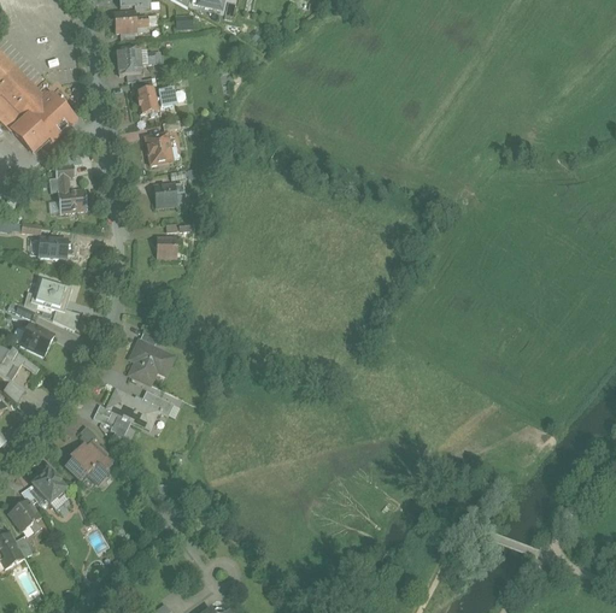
[(133,7),(134,10),(150,10),(148,0),(117,0),(118,7),(133,7)]
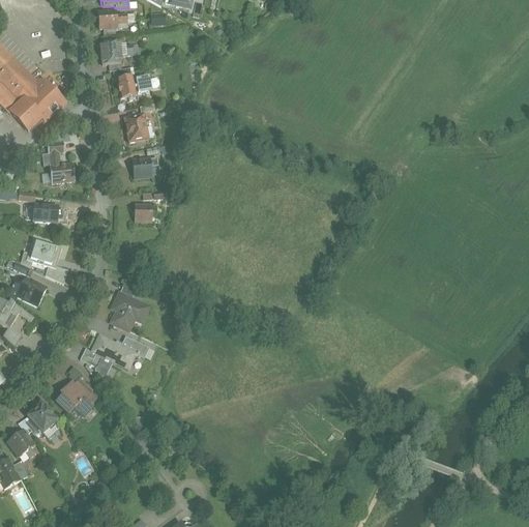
[(115,8),(96,9),(97,27),(115,26),(115,22),(125,22),(125,13),(115,15),(115,8)]
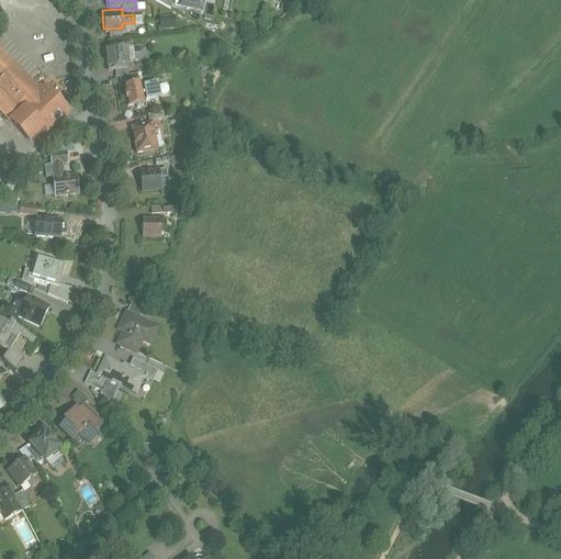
[(174,14),(159,15),(160,25),(175,24),(174,14)]
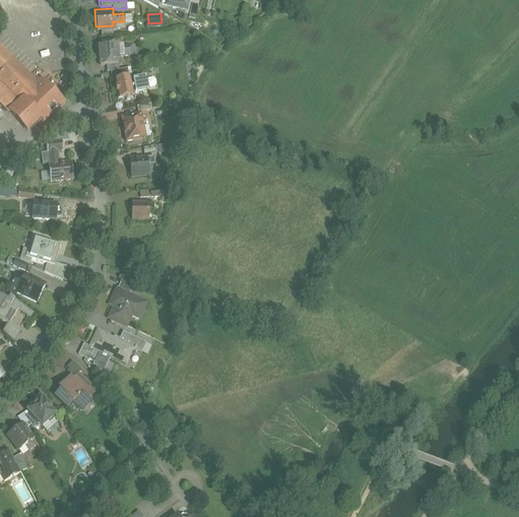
[(117,40),(98,42),(99,45),(98,45),(99,61),(100,61),(100,63),(118,62),(118,55),(130,54),(129,44),(117,45),(117,40)]
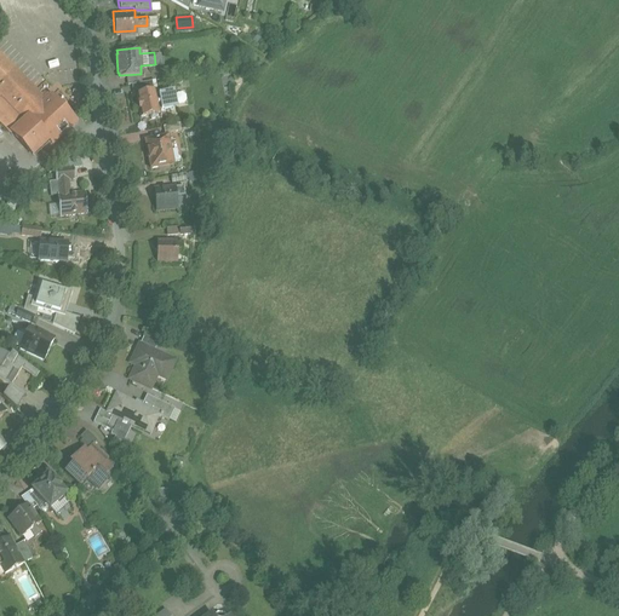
[(30,81),(0,50),(0,95),(16,110),(10,115),(17,124),(28,114),(46,98),(30,81)]
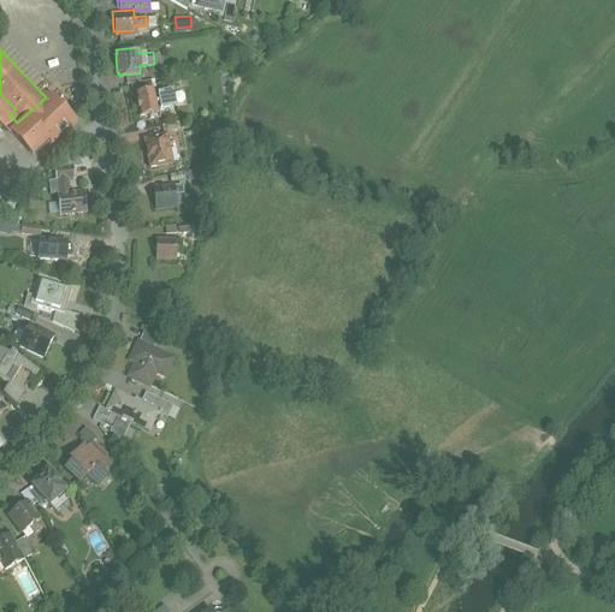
[(151,78),(130,82),(132,93),(135,93),(153,89),(151,78)]
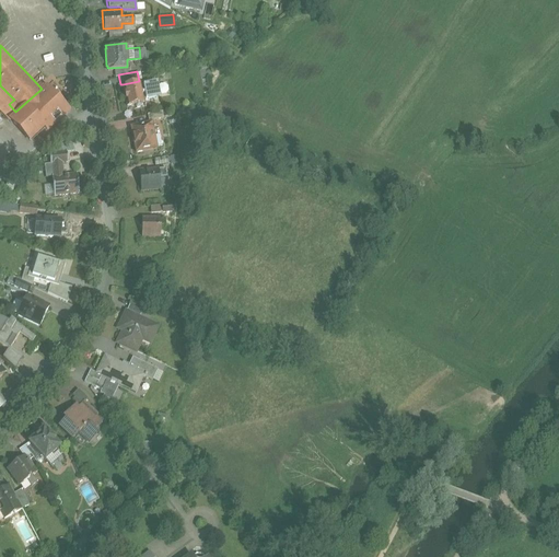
[(140,84),(139,81),(123,84),(127,104),(132,103),(134,106),(140,104),(140,102),(143,101),(142,97),(146,96),(146,97),(156,95),(153,81),(142,83),(142,84),(140,84)]
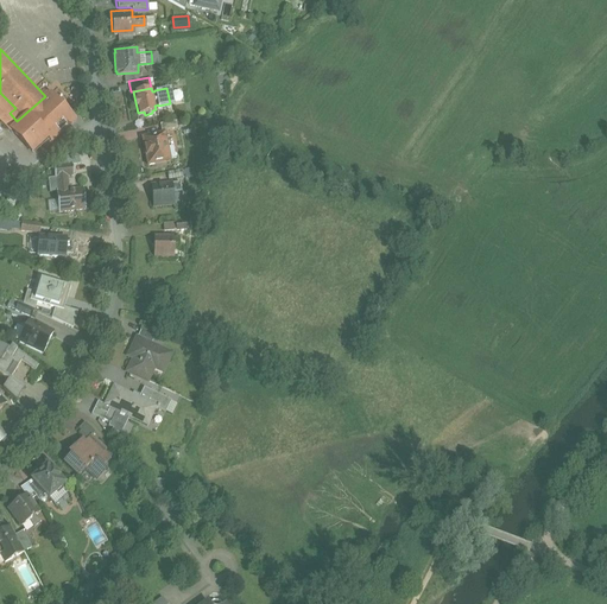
[(74,116),(50,91),(45,96),(27,112),(48,133),(48,134),(51,138),(74,116)]
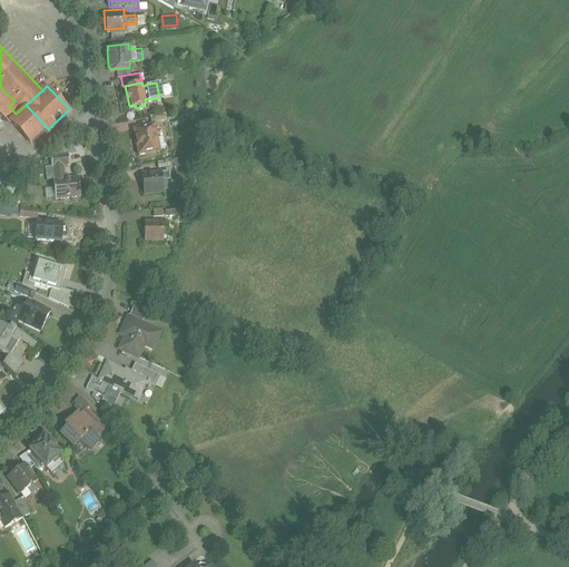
[(15,101),(0,87),(0,109),(10,120),(10,119),(16,114),(9,106),(15,101)]
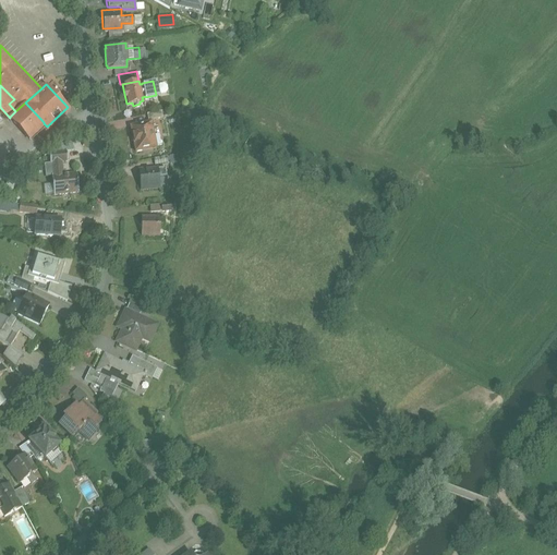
[(44,122),(25,103),(15,111),(10,117),(28,136),(44,123),(44,122)]
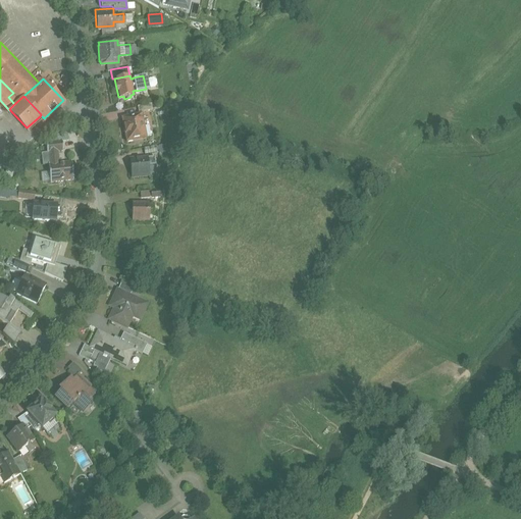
[(151,102),(137,105),(138,111),(152,108),(151,102)]
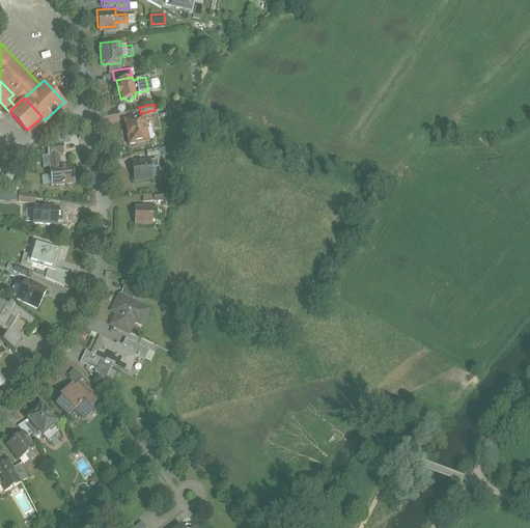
[(143,114),(123,118),(129,142),(148,139),(143,114)]
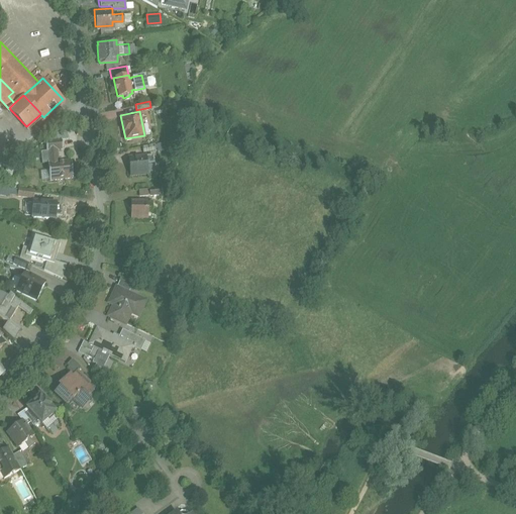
[(62,137),(45,139),(46,148),(47,148),(56,147),(63,146),(62,137)]
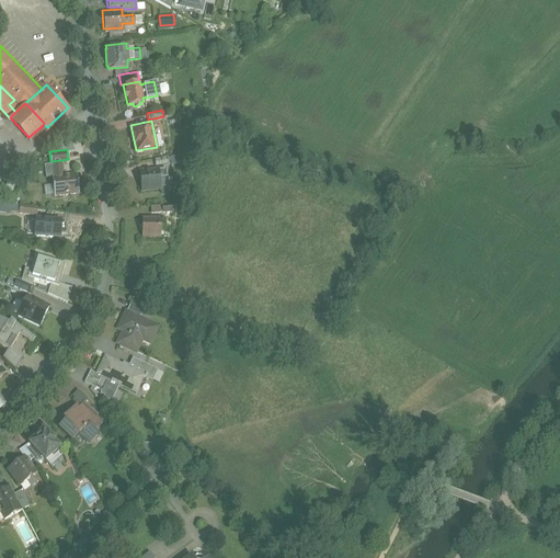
[(167,155),(153,157),(156,163),(168,161),(167,155)]
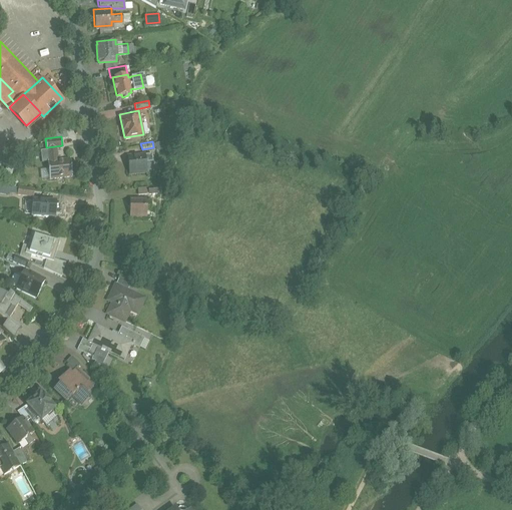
[(55,146),(47,147),(48,159),(47,159),(49,177),(72,174),(70,156),(58,158),(57,152),(55,152),(55,146)]
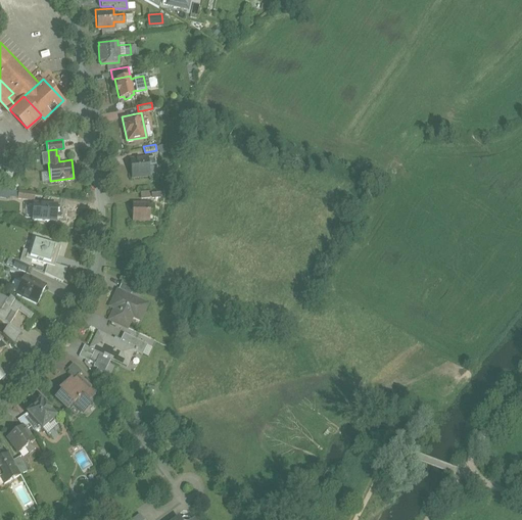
[(154,155),(130,158),(131,176),(149,174),(148,163),(155,163),(154,155)]
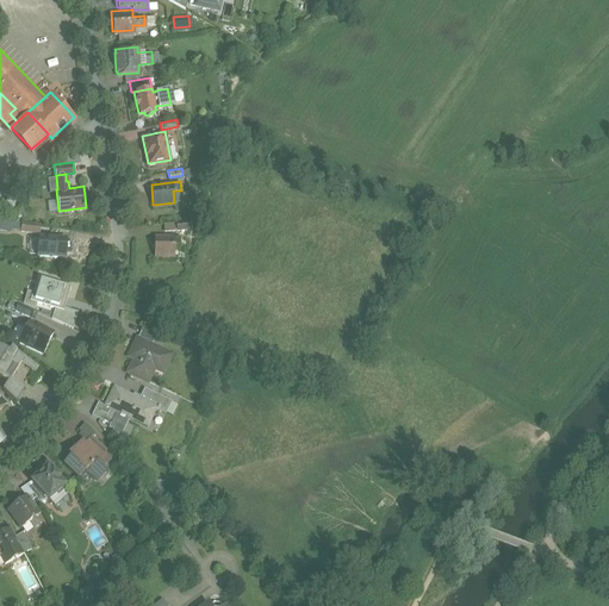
[(188,219),(175,220),(176,229),(190,227),(188,219)]
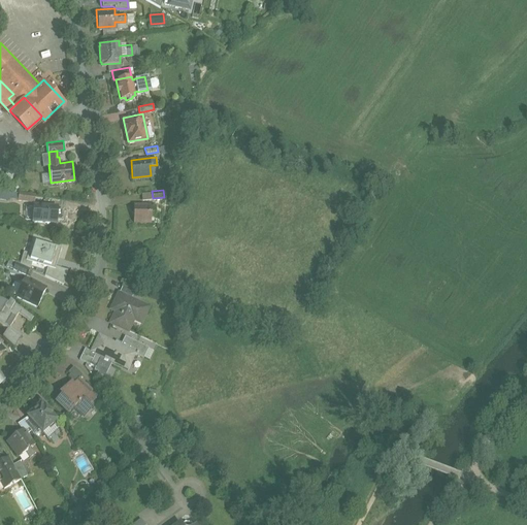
[(35,193),(19,191),(18,198),(34,199),(35,193)]
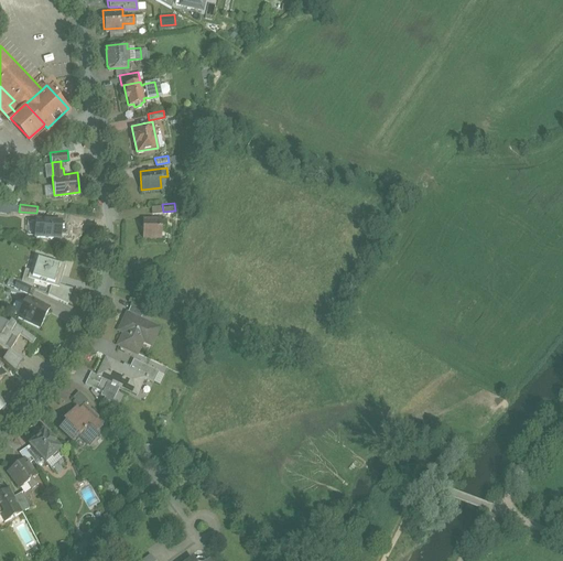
[(161,217),(142,217),(142,236),(161,236),(161,227),(164,227),(164,219),(161,219),(161,217)]
